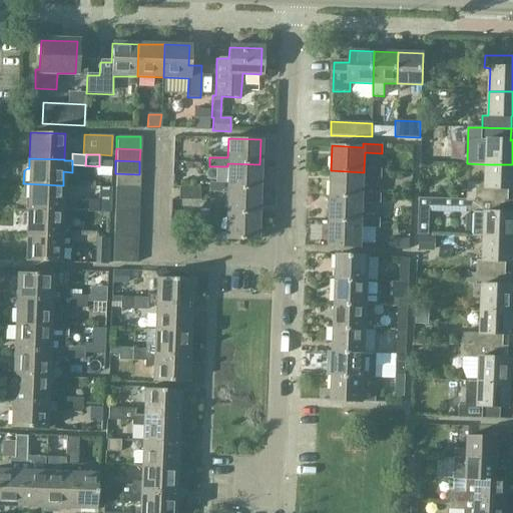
[(259,189),(260,164),(227,163),(227,166),(226,182),(209,182),(208,191),(226,191),(226,188),(259,189)]
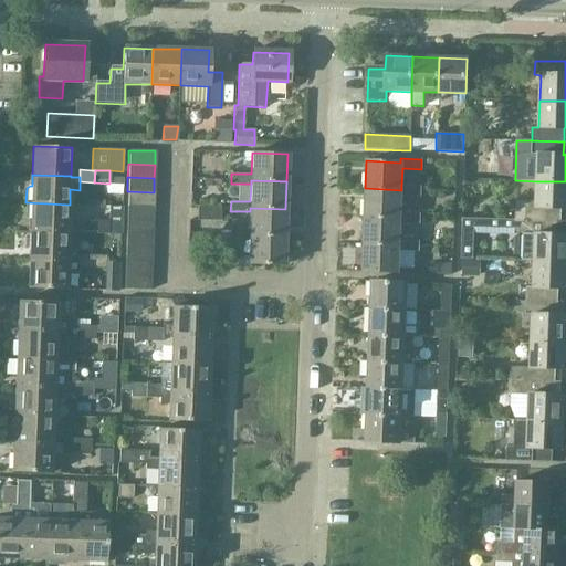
[(565,208),(565,181),(536,181),(536,201),(516,201),(515,220),(561,221),(562,209),(565,208)]
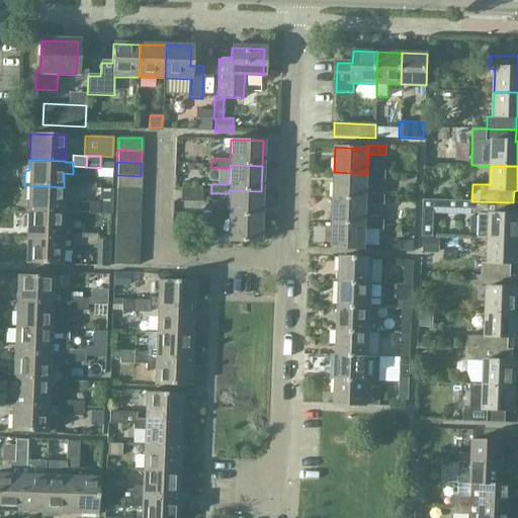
[(384,170),(367,170),(367,174),(334,172),(333,197),(366,199),(366,194),(367,179),(384,180),(384,170)]
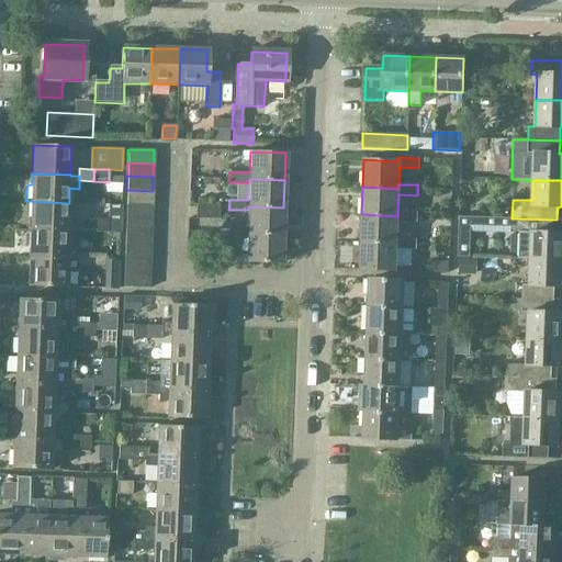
[(152,204),(153,191),(126,190),(126,203),(152,204)]
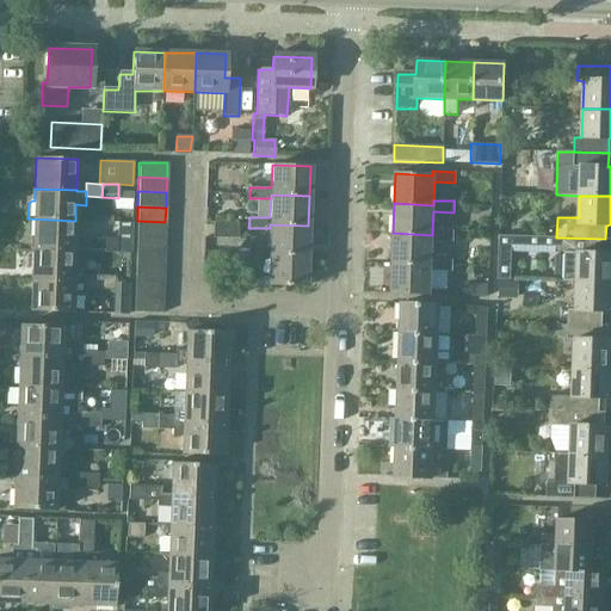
[(74,239),(75,221),(28,218),(28,235),(30,238),(34,239),(34,250),(74,251),(74,252),(99,252),(116,253),(116,238),(100,238),(100,240),(74,239)]
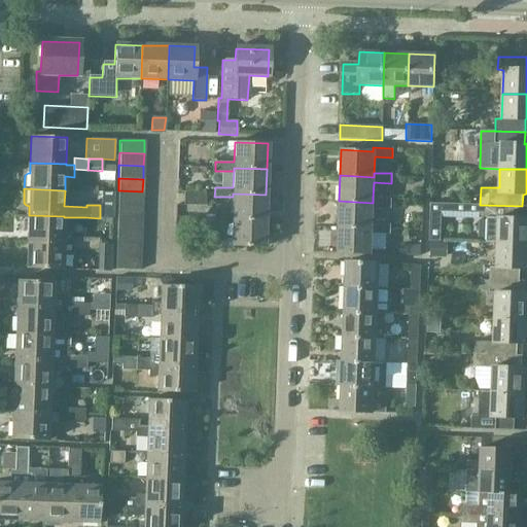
[(142,205),(142,191),(118,190),(117,204),(142,205)]
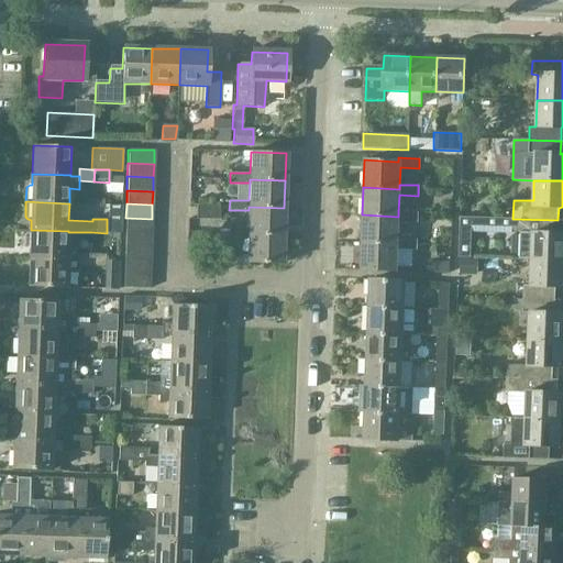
[(219,206),(195,206),(195,219),(219,219),(219,206)]
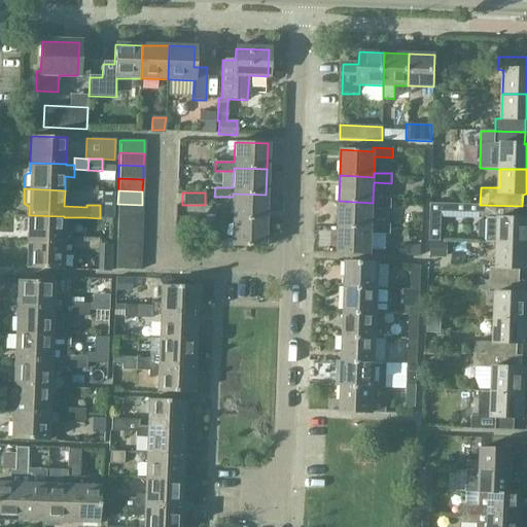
[(265,220),(266,195),(233,194),(233,197),(233,213),(214,212),(213,221),(232,222),(232,220),(265,220)]
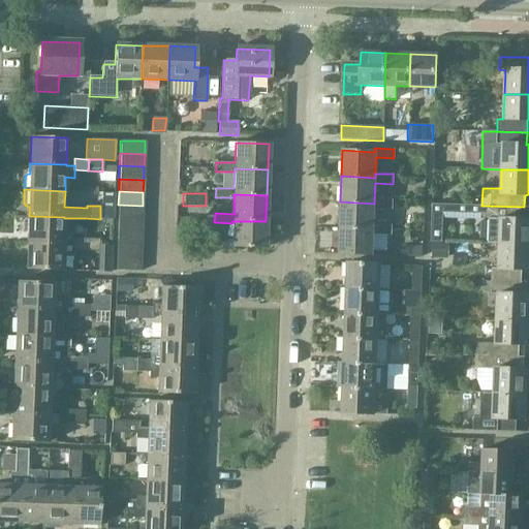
[(393,199),(374,198),(374,204),(340,201),(340,227),(373,229),(374,224),(374,209),(392,209),(393,199)]
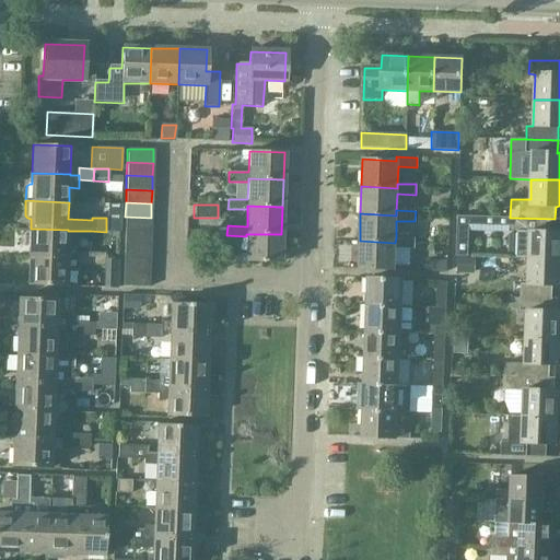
[(559,232),(555,232),(555,219),(510,218),(457,216),(456,255),(468,256),(469,230),(529,232),(528,258),(559,258),(559,232)]
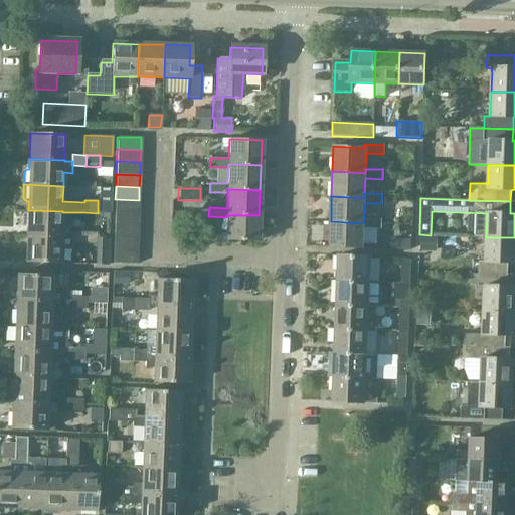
[(138,212),(139,200),(115,199),(115,212),(138,212)]
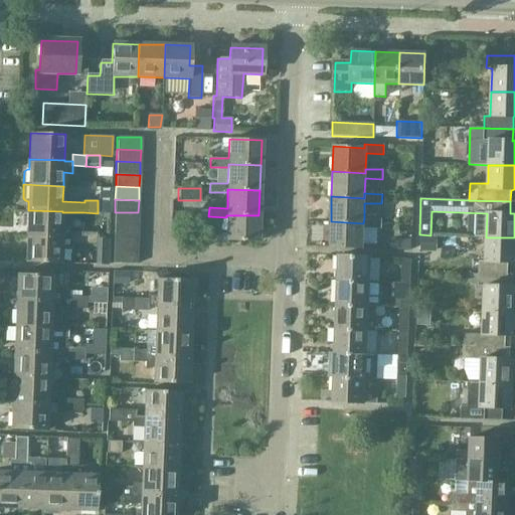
[(61,227),(62,212),(62,211),(28,210),(27,236),(61,237),(69,237),(69,243),(71,243),(82,243),(83,231),(70,231),(71,227),(61,227)]
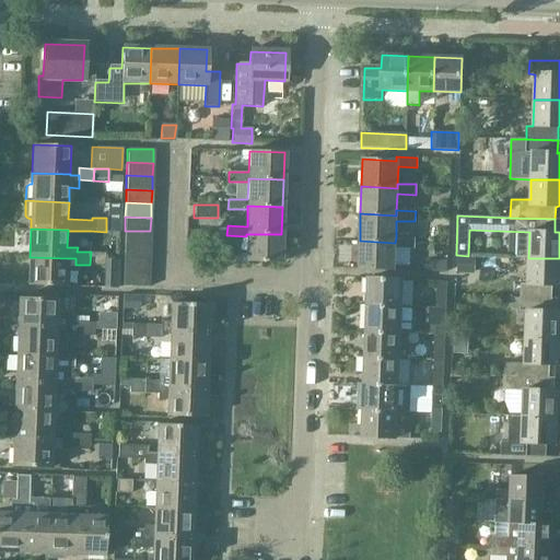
[(150,245),(150,231),(125,231),(124,244),(150,245)]
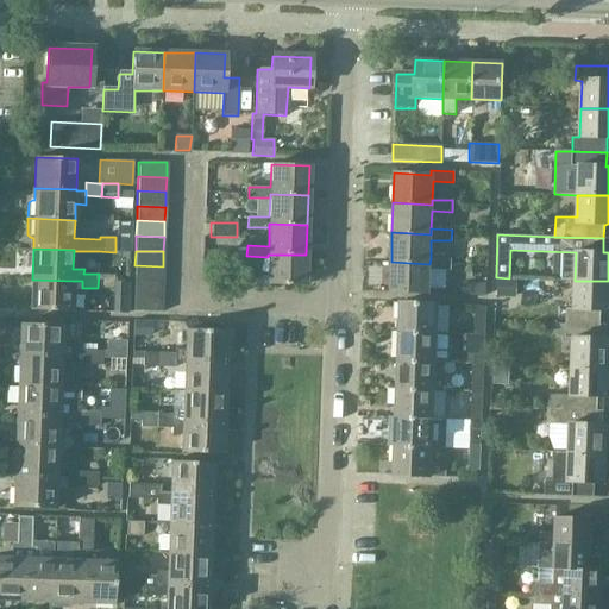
[(306,284),(306,255),(268,255),(268,257),(268,276),(246,275),(246,286),(268,287),(268,283),(306,284)]
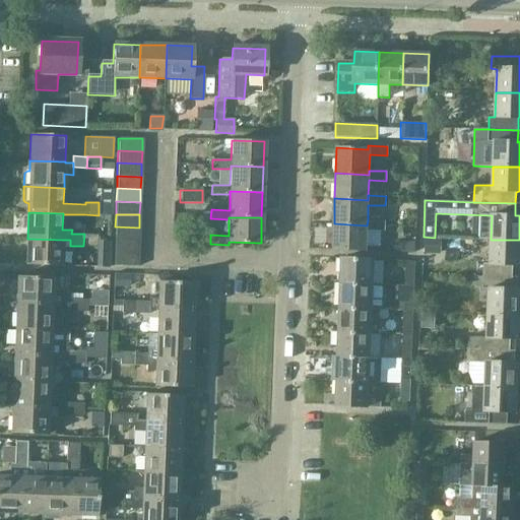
[(385,221),(368,220),(367,225),(334,223),(333,249),(366,250),(367,231),(384,231),(385,221)]
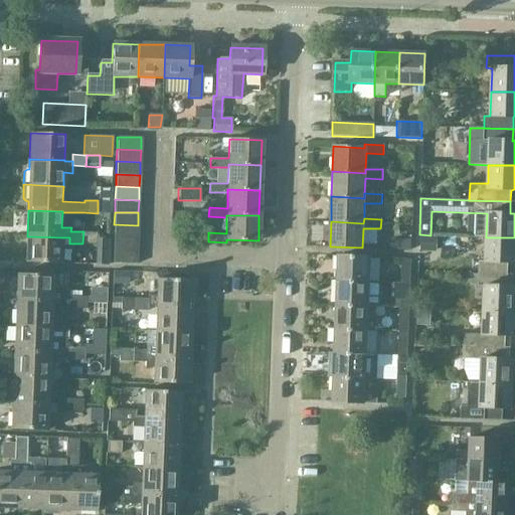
[(137,238),(138,225),(114,224),(114,237),(137,238)]
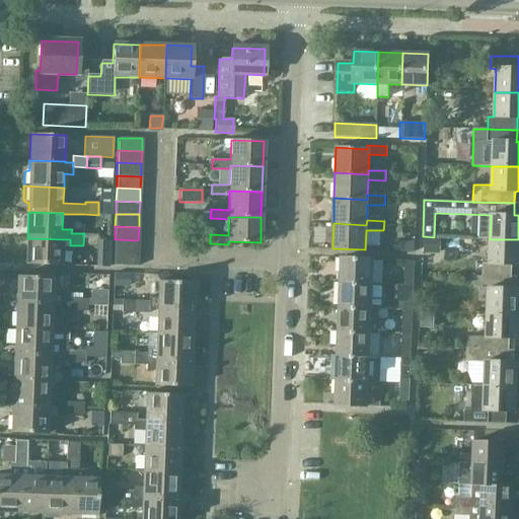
[(97,234),(84,233),(83,245),(97,246),(97,234)]
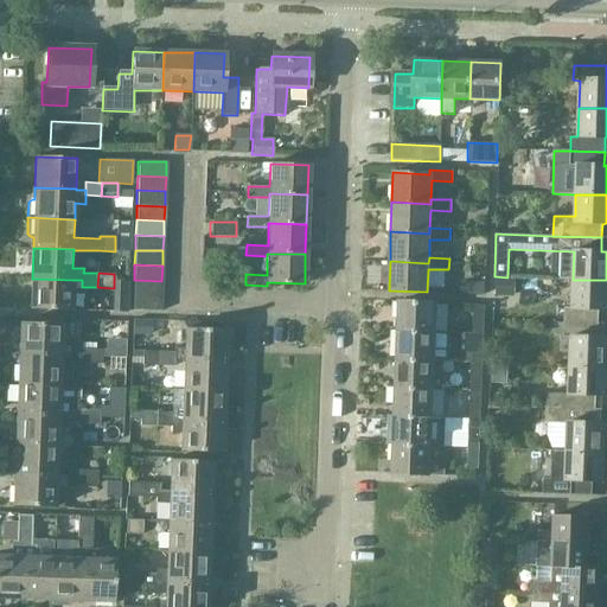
[(84,293),(84,287),(82,287),(82,280),(72,280),(32,279),(31,308),(71,310),(72,293),(84,293)]
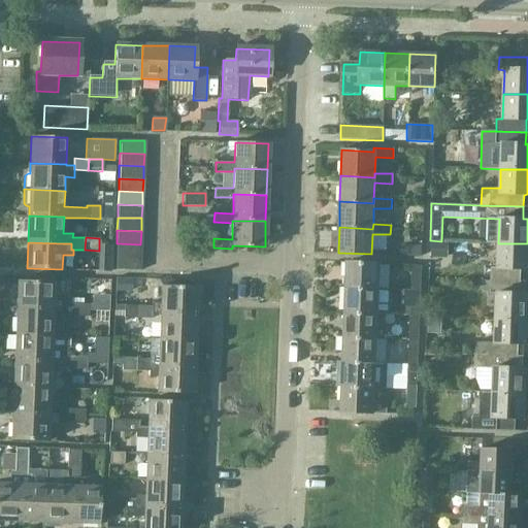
[(448,243),(431,242),(430,257),(448,258),(448,243)]
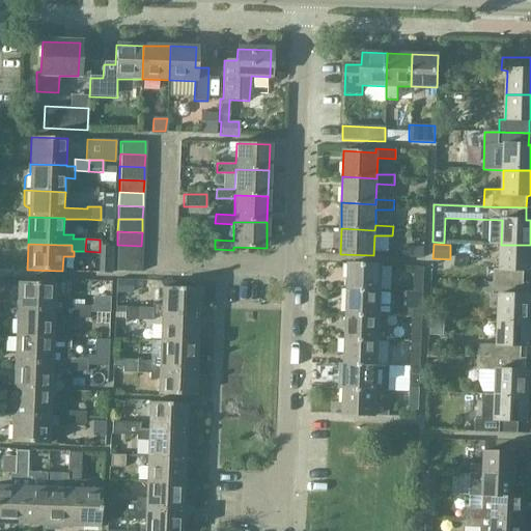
[(141,258),(141,246),(117,245),(116,257),(141,258)]
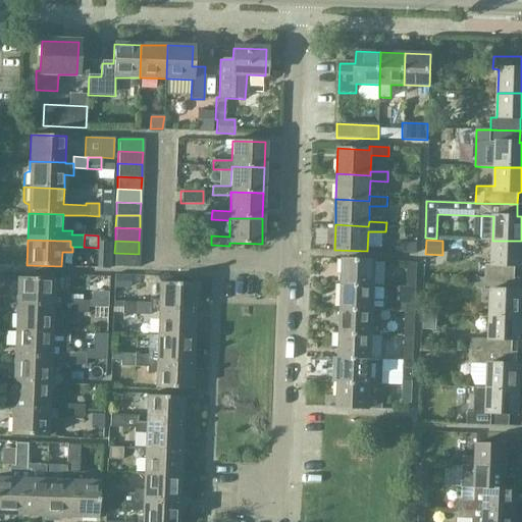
[(521,266),(521,241),(492,241),(491,265),(484,265),(484,277),(514,278),(515,266),(521,266)]
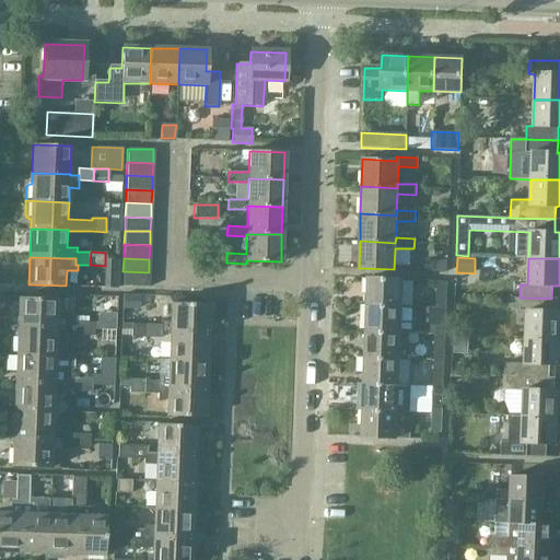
[(148,287),(149,272),(123,271),(123,286),(148,287)]
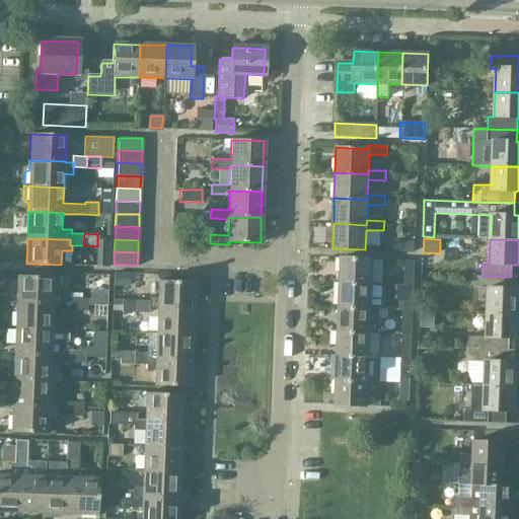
[(341,257),(340,282),(372,283),(373,258),(341,257)]
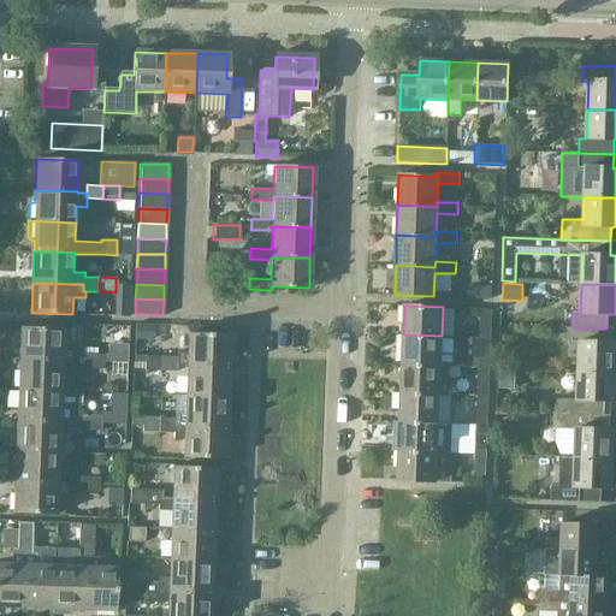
[(490,331),(491,311),(480,309),(479,330),(490,331)]
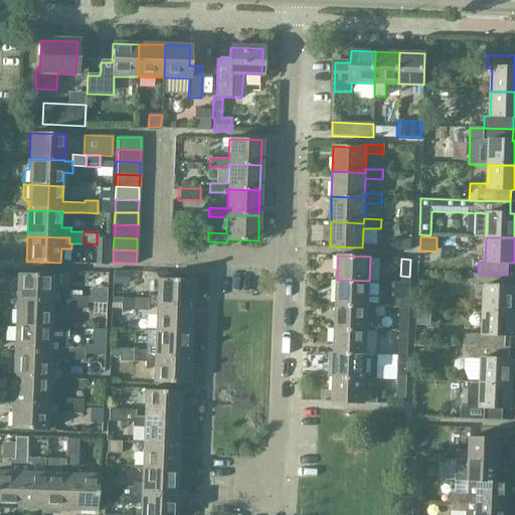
[(17,274),(16,300),(59,301),(59,307),(72,308),(73,296),(68,296),(68,291),(52,291),(52,275),(17,274)]
